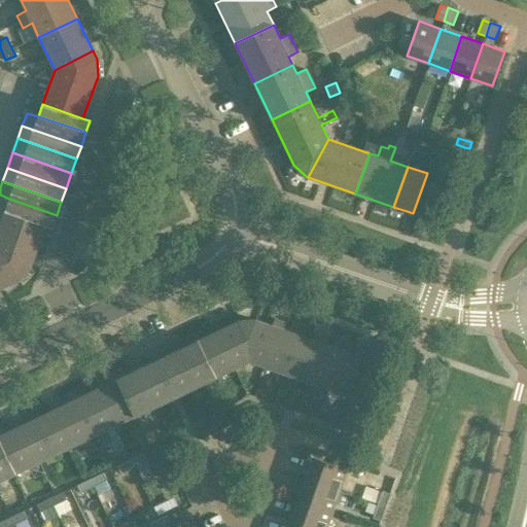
[(57,215),(9,199),(5,211),(45,225),(53,227),(57,215)]
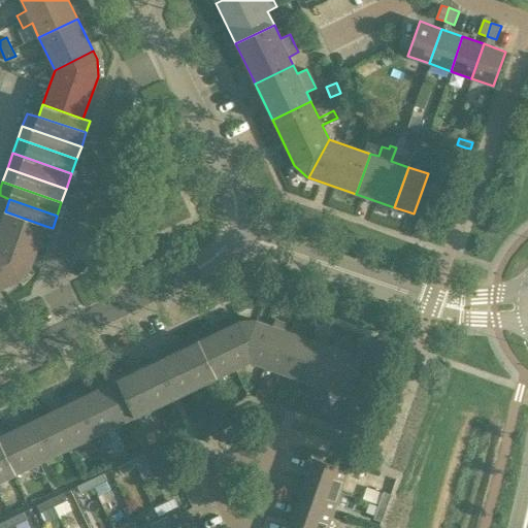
[(30,268),(45,226),(5,211),(0,224),(0,255),(19,281),(30,268)]
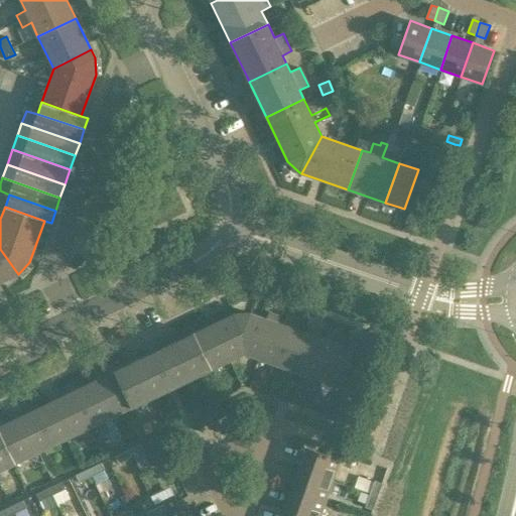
[(0,249),(0,282),(18,274),(0,249)]
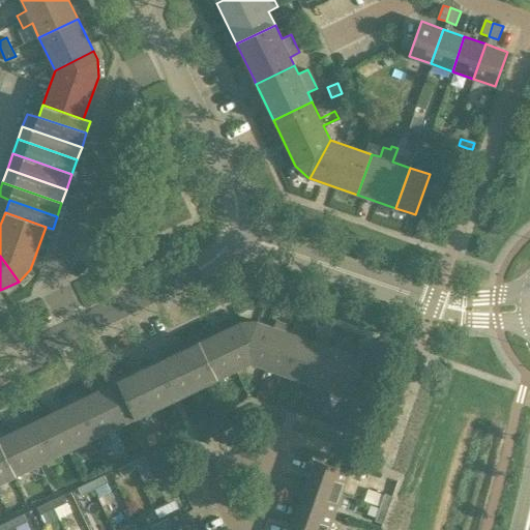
[(300,336),(285,331),(288,324),(275,320),(273,327),(257,321),(240,322),(239,323),(252,363),(287,376),(300,336)]
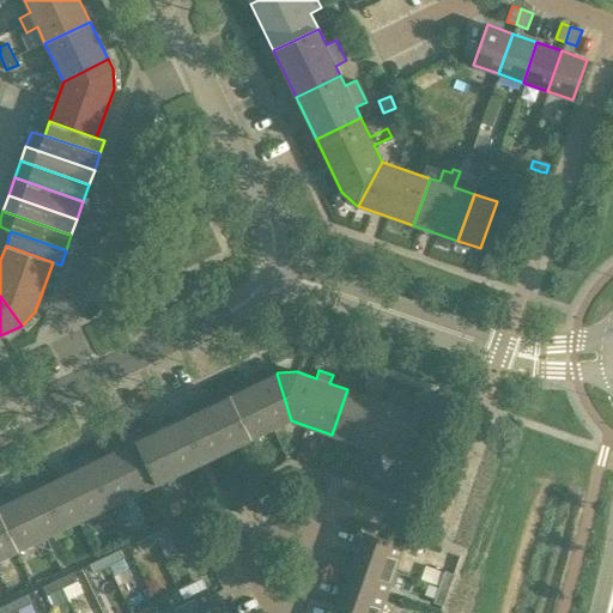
[(242,381),(246,388),(230,396),(250,439),(267,431),(271,438),(275,436),(272,429),(290,420),(291,420),(277,374),(259,382),(255,374),(242,381)]
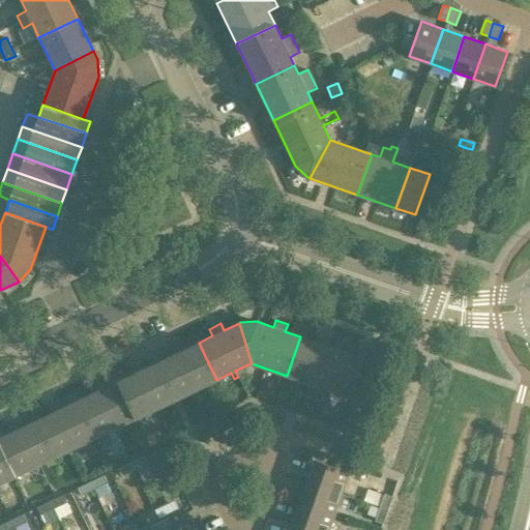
[(343,352),(327,346),(329,340),(318,335),(316,342),(300,336),(287,376),(329,390),(343,352)]
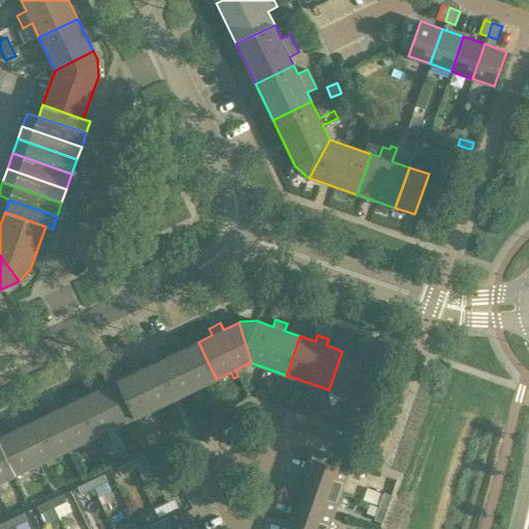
[(183,348),(180,342),(169,347),(173,354),(162,359),(158,361),(176,398),(180,396),(184,395),(216,379),(198,342),(183,348)]
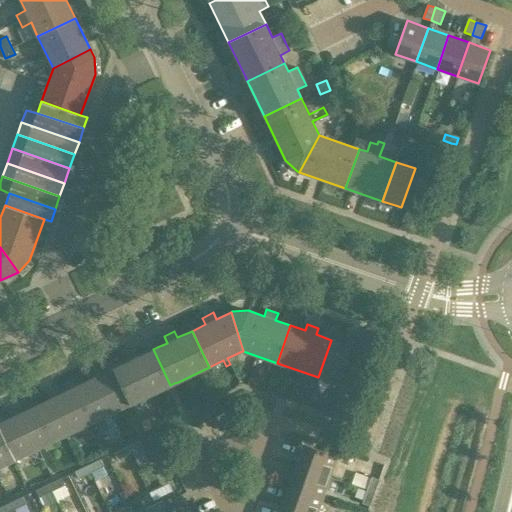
[(339,385),(354,340),(348,338),(345,345),(331,340),(318,377),(339,385)]
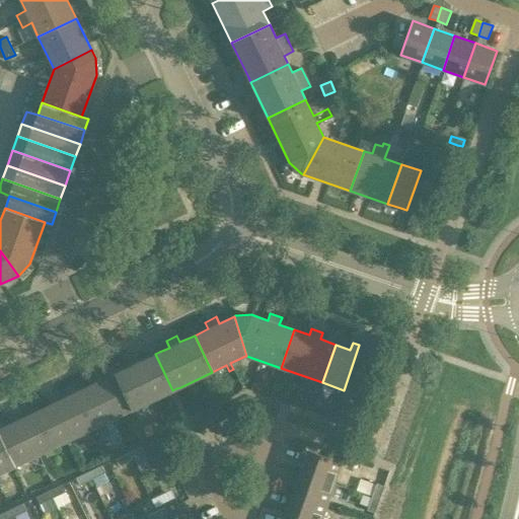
[(127,360),(130,366),(116,373),(133,410),(153,399),(165,394),(168,392),(172,390),(155,354),(152,356),(141,361),(137,355),(127,360)]
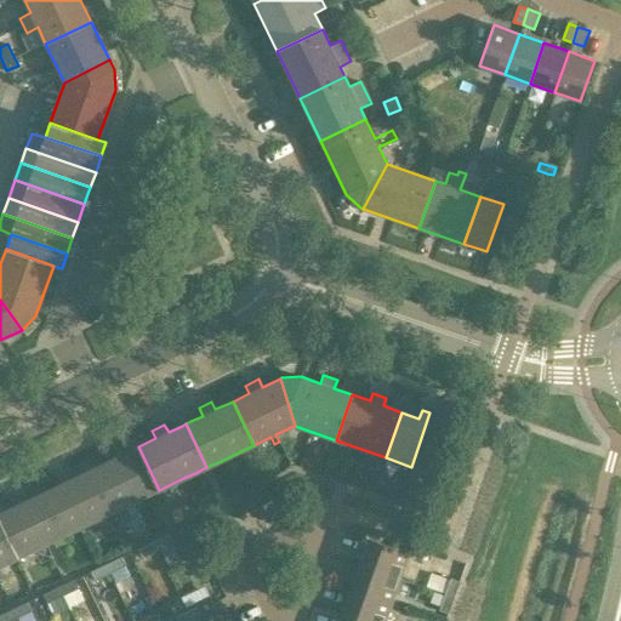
[(104,454),(108,461),(91,469),(112,513),(159,490),(138,446),(121,455),(118,448),(104,454)]
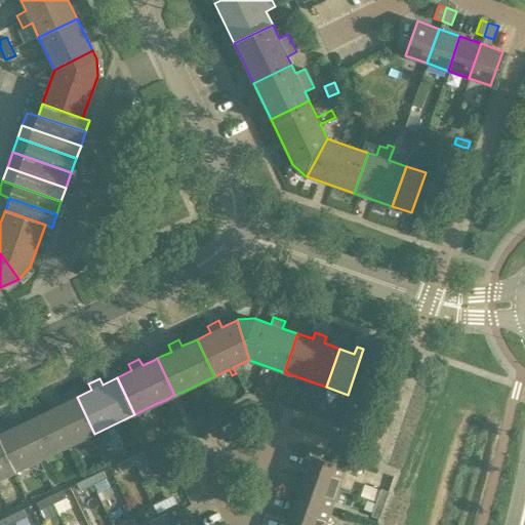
[(48,403),(51,409),(37,415),(54,452),(94,434),(77,397),(63,404),(59,397),(48,403)]
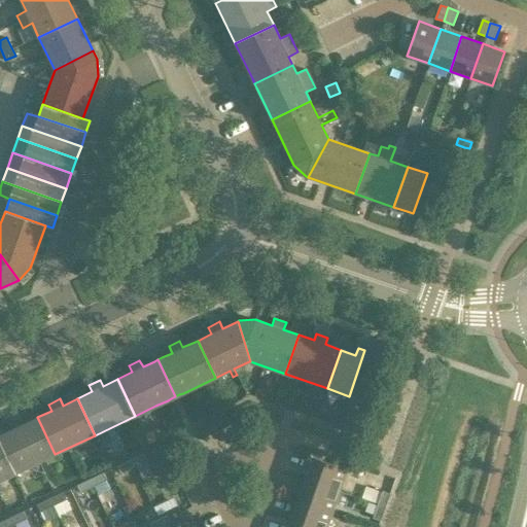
[(8,423),(11,430),(0,434),(0,447),(12,475),(55,454),(37,417),(23,424),(20,418),(8,423)]
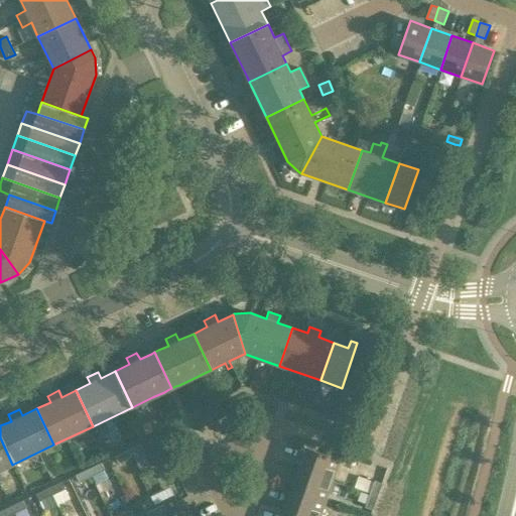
[(0,471),(12,465),(0,437),(0,471)]
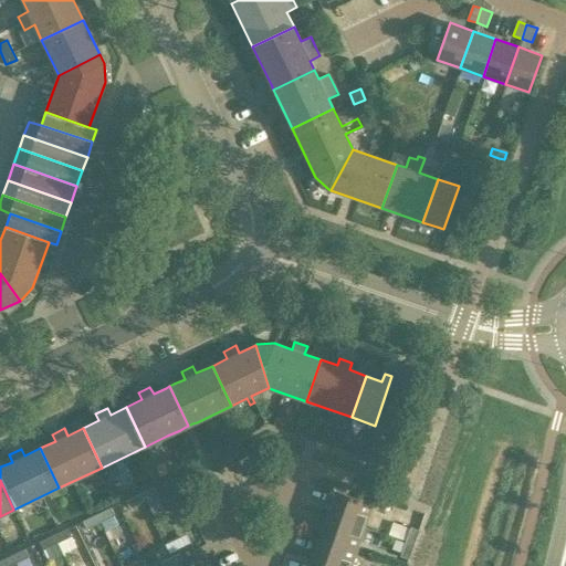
[(158,495),(154,486),(139,493),(144,502),(158,495)]
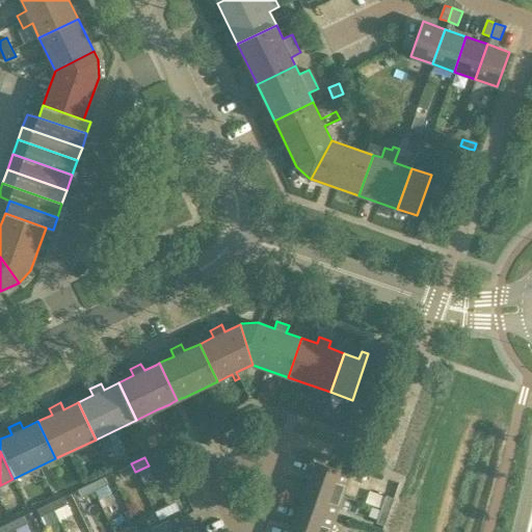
[(309,483),(343,496),(350,474),(316,461),(309,483)]
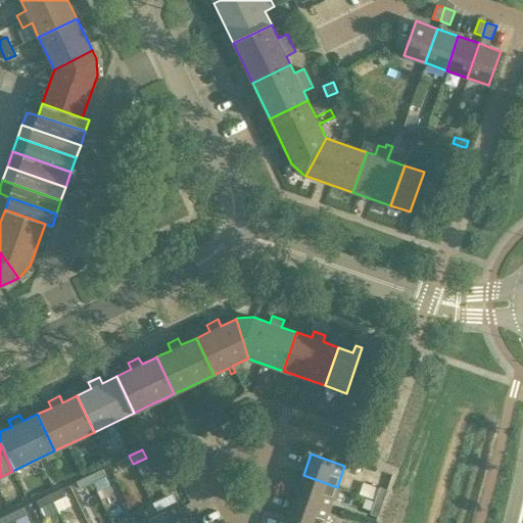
[(133,464),(129,456),(115,463),(120,470),(133,464)]
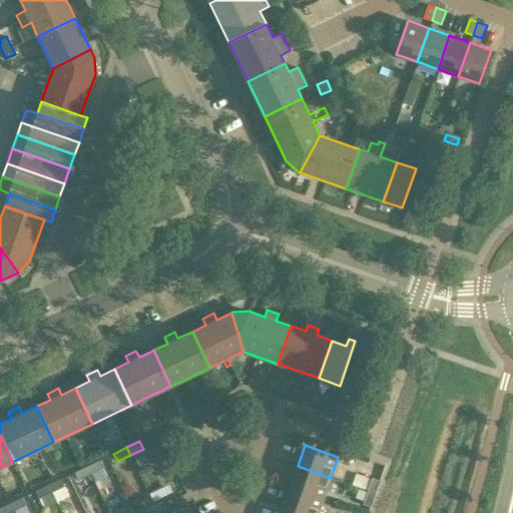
[(104,468),(100,460),(87,466),(91,474),(104,468)]
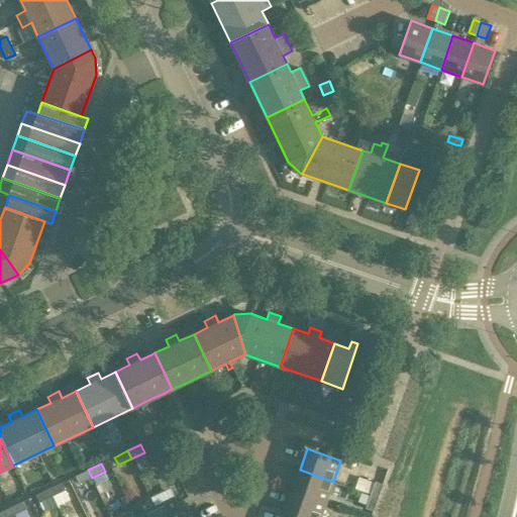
[(75,476),(79,484),(92,478),(88,470),(75,476)]
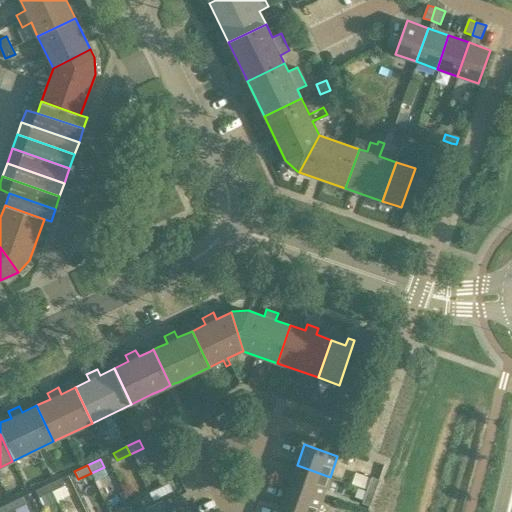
[(290,486),(323,497),(330,477),(297,465),(290,486)]
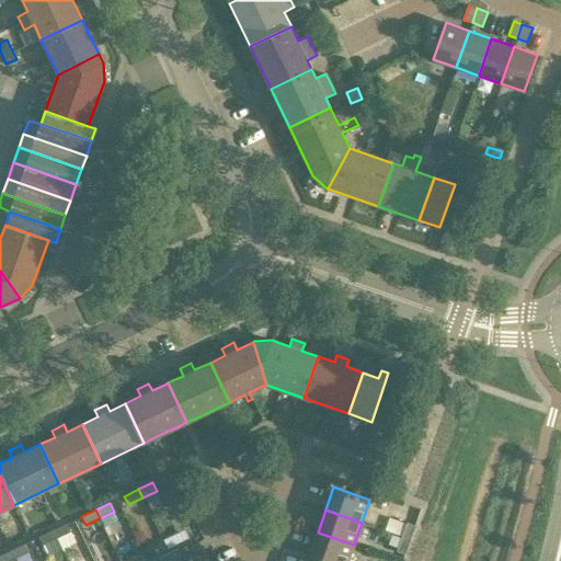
[(401,537),(410,539),(415,525),(407,522),(401,537)]
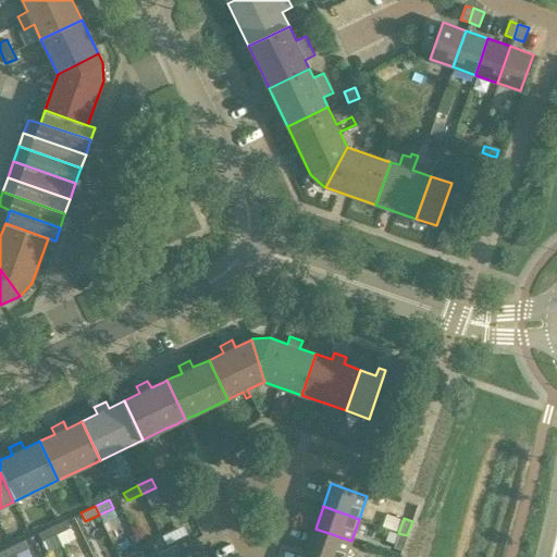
[(71,528),(66,520),(52,527),(57,535),(71,528)]
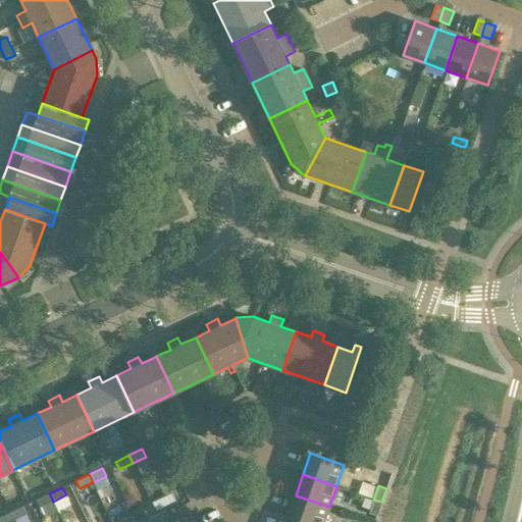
[(37,500),(40,508),(53,502),(49,493),(37,500)]
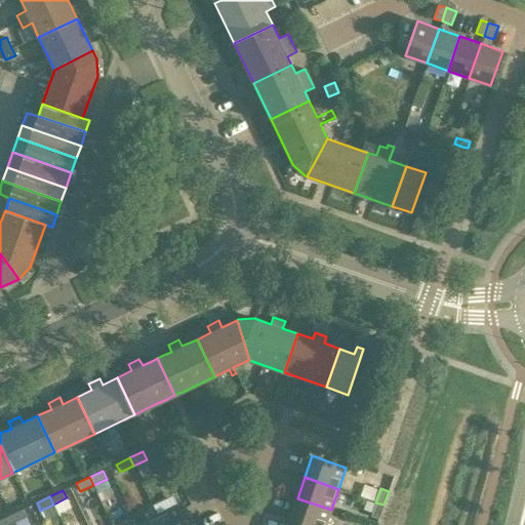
[(289,519),(307,524),(325,524),(331,510),(297,498),(289,519)]
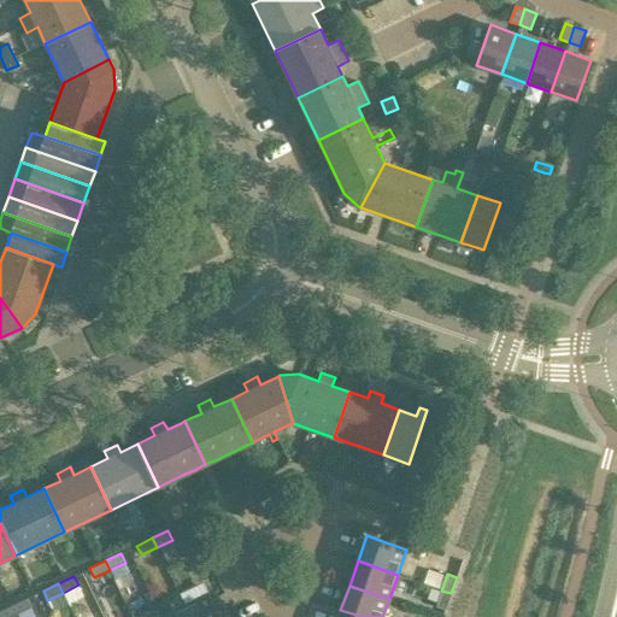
[(451,593),(441,591),(436,606),(445,610),(451,593)]
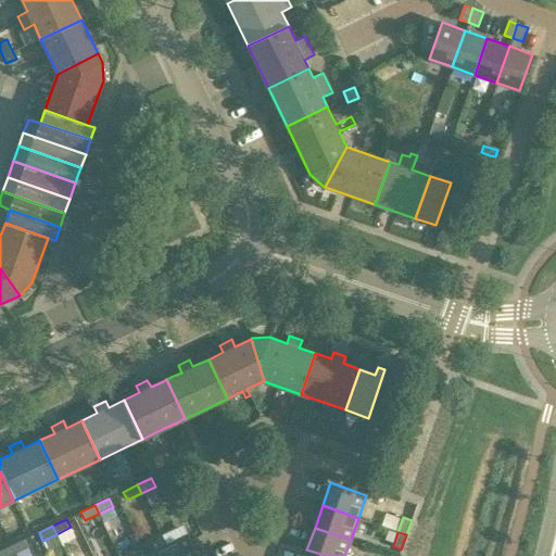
[(198,555),(188,534),(166,545),(171,555),(198,555)]
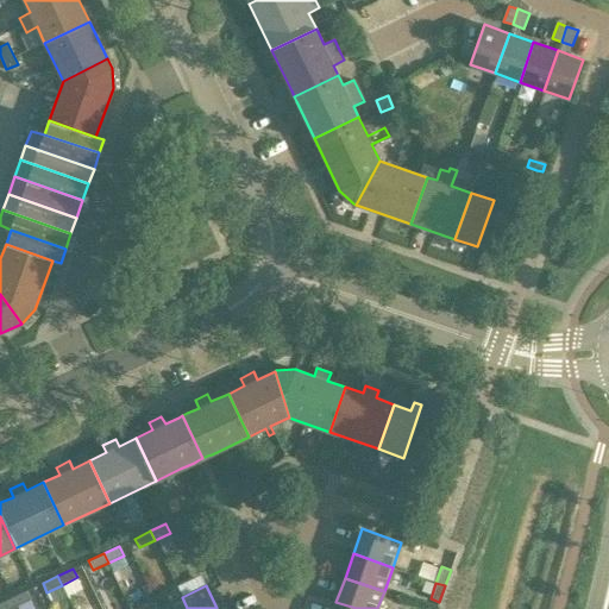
[(31,600),(26,591),(11,598),(16,607),(31,600)]
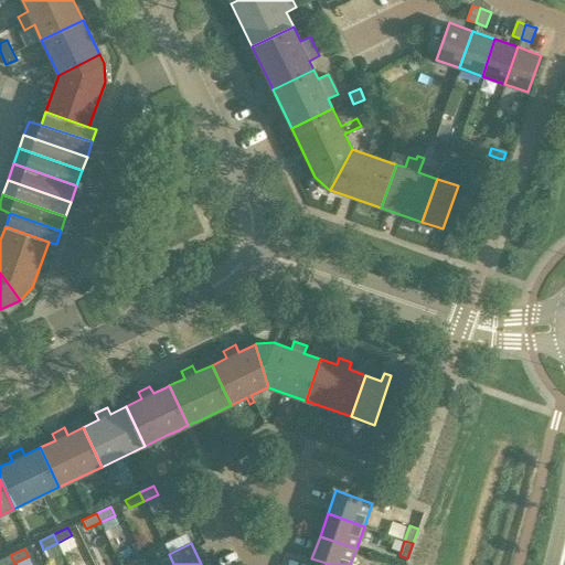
[(147,564),(173,564),(169,554),(147,564)]
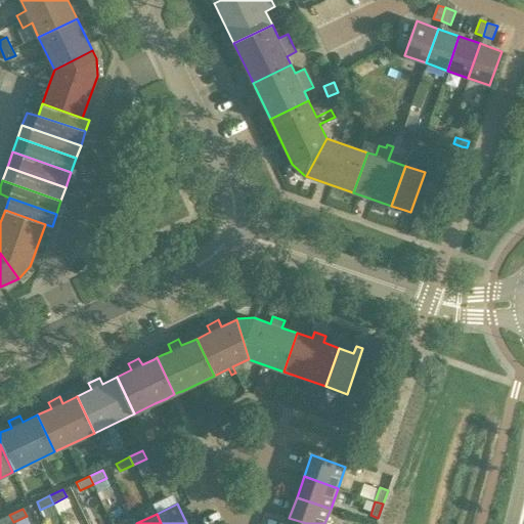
[(0,519),(0,523),(9,523),(13,522),(9,515),(0,519)]
